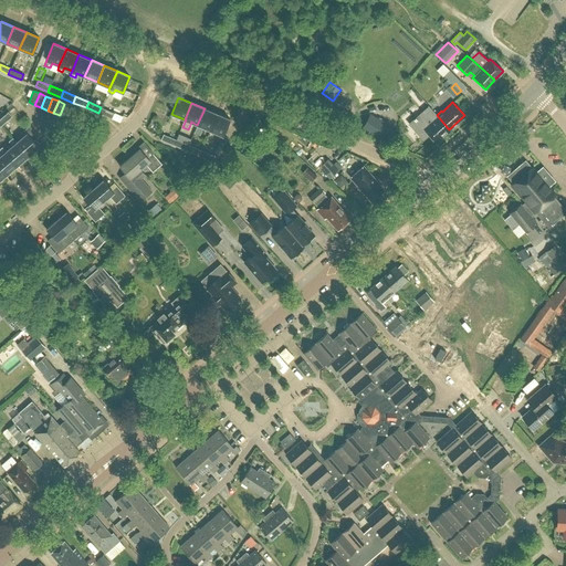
[(64,104),(60,115),(66,118),(71,106),(64,104)]
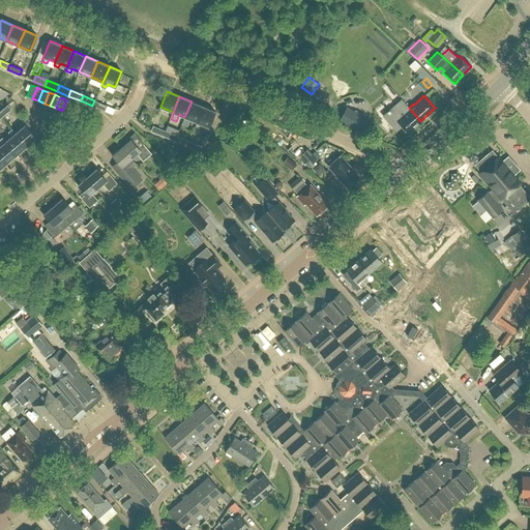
[(404,98),(383,116),(396,130),(401,125),(409,134),(421,122),(420,121),(409,108),(404,98)]
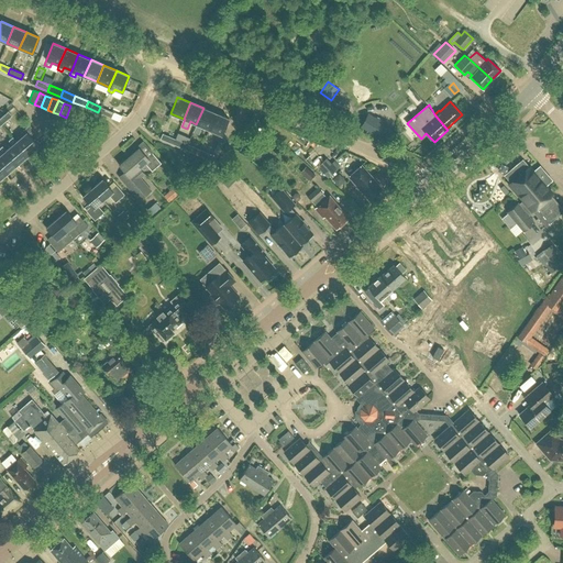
[(100,107),(98,112),(119,121),(122,114),(114,110),(113,112),(100,107)]
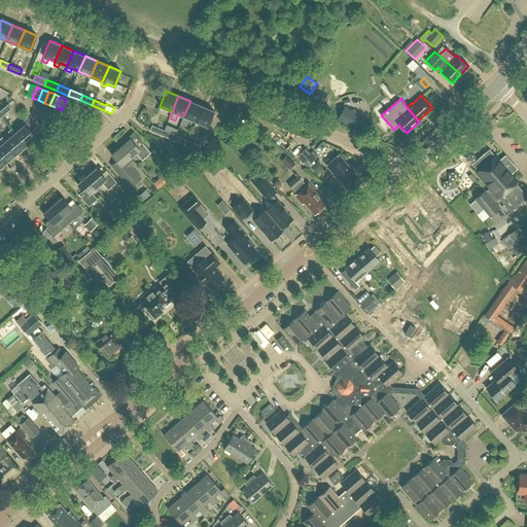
[(202,106),(190,101),(183,116),(184,116),(181,125),(185,127),(189,118),(196,121),(202,106)]
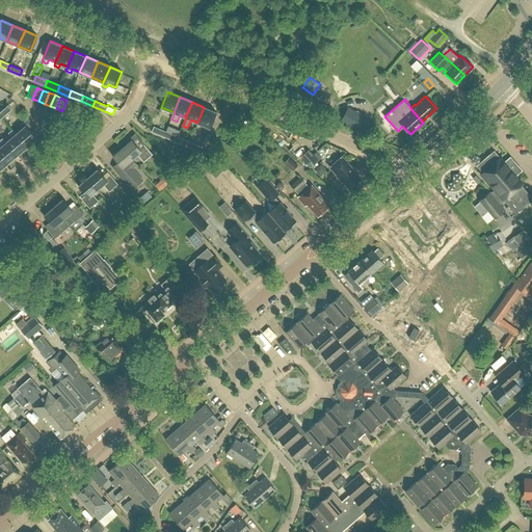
[(7,105),(0,111),(0,115),(1,117),(11,109),(7,105)]
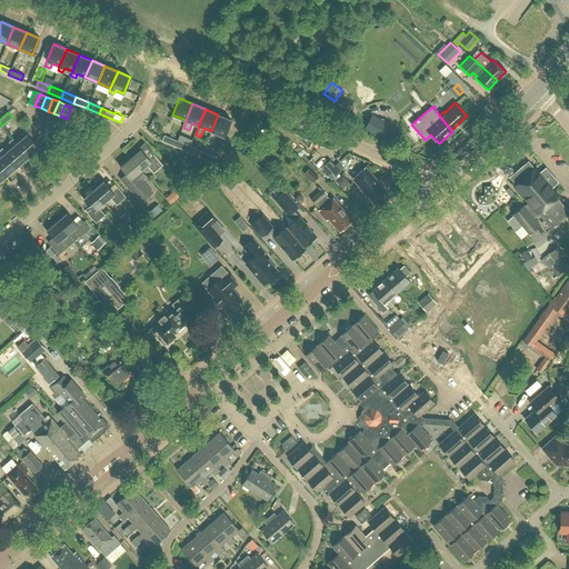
[(218,115),(211,131),(208,139),(213,142),(217,133),(223,137),(231,120),(218,115)]
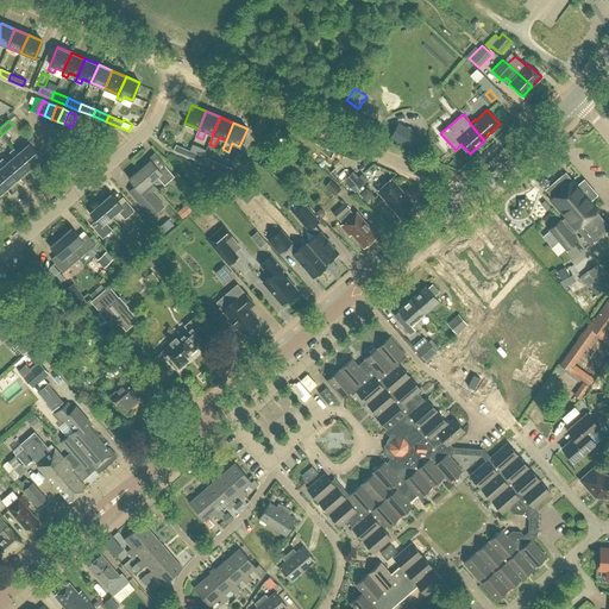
[(397,133),(413,149),(424,138),(408,123),(397,133)]
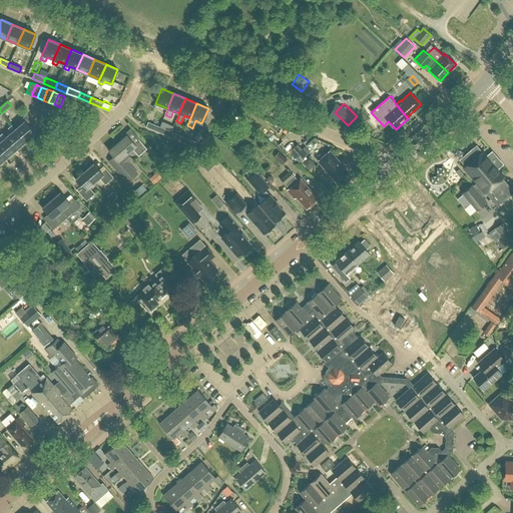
[(15,128),(25,140),(35,132),(31,127),(35,123),(26,114),(19,120),(21,123),(15,128)]
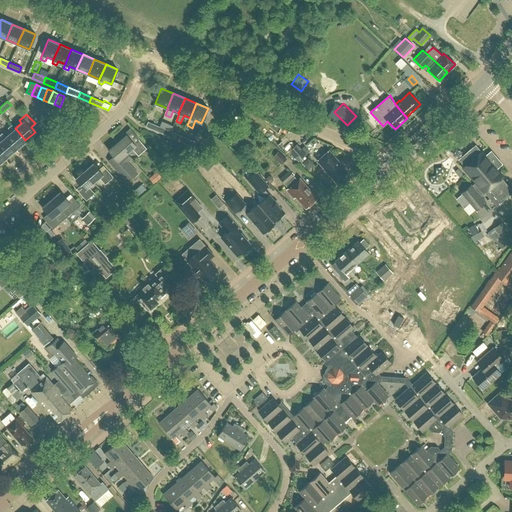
[(157,131),(159,126),(147,121),(145,126),(157,131)]
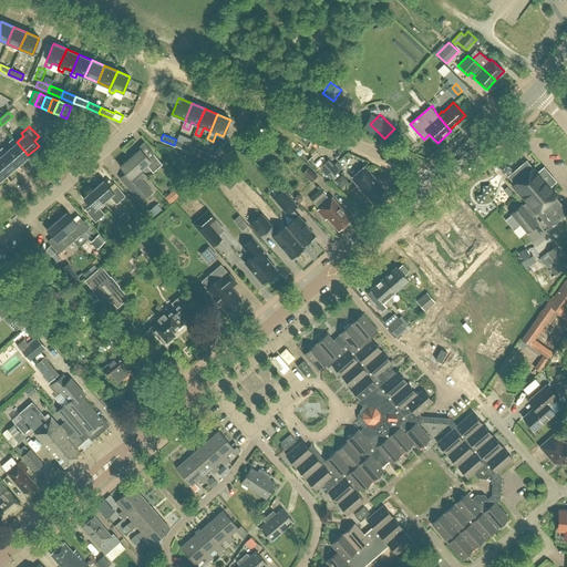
[(6,151),(18,165),(28,155),(17,142),(16,142),(12,138),(9,142),(12,145),(6,151)]
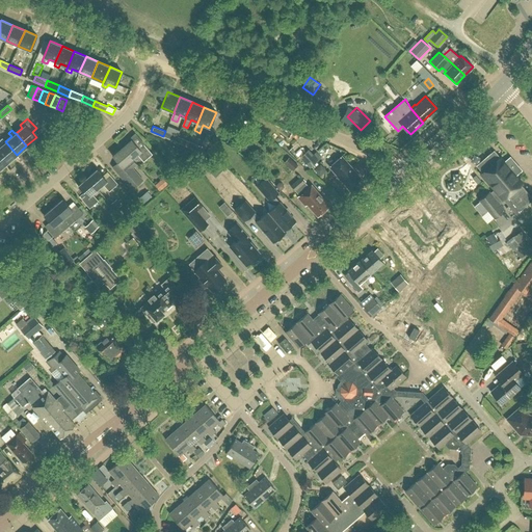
[(177,136),(165,131),(163,136),(175,141),(177,136)]
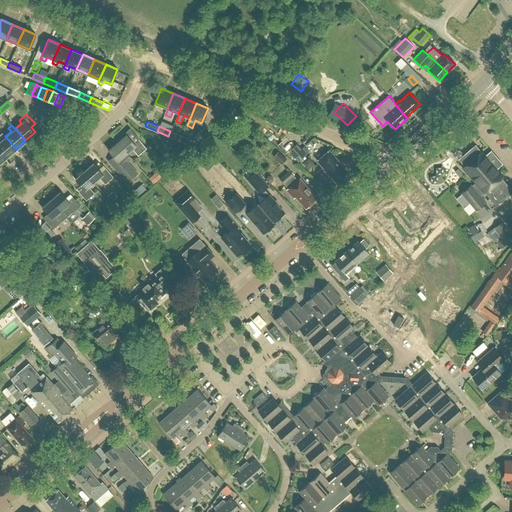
[(180,141),(182,136),(170,131),(168,136),(180,141)]
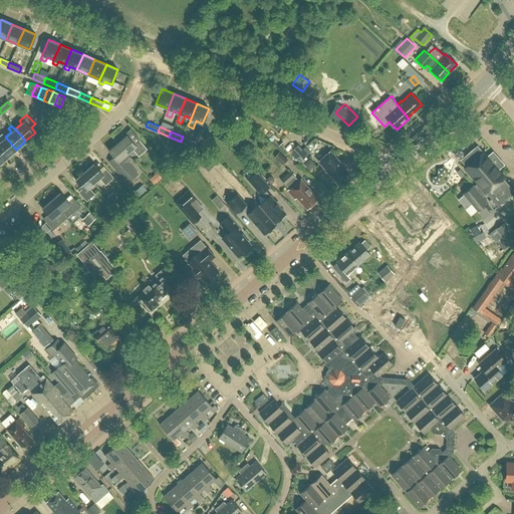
[(0,141),(0,150),(6,158),(16,150),(5,137),(2,134),(0,135),(0,139),(1,141),(0,141)]
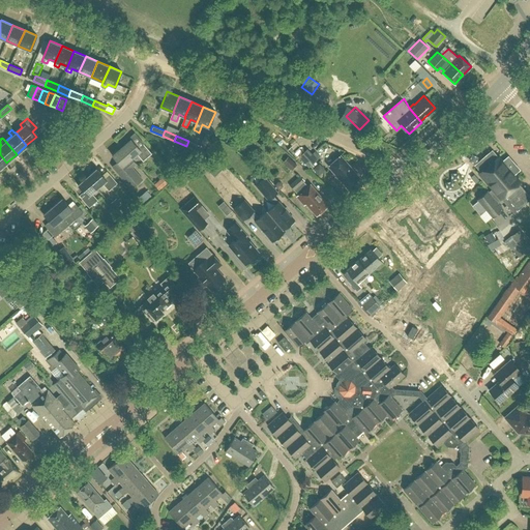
[(130,139),(121,147),(131,158),(137,154),(143,160),(151,153),(141,141),(136,145),(130,139)]
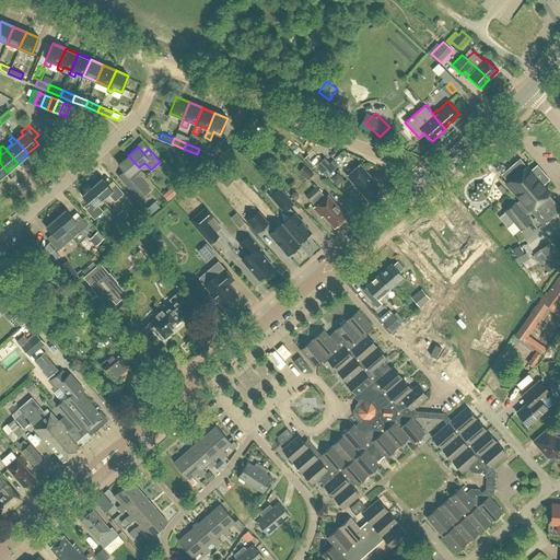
[(199,149),(197,154),(209,160),(211,154),(199,149)]
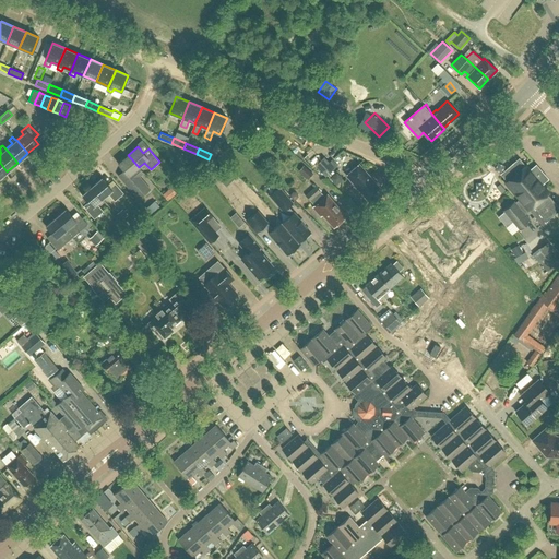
[(128,155),(118,164),(123,170),(119,175),(140,199),(149,190),(133,173),(139,167),(128,155)]
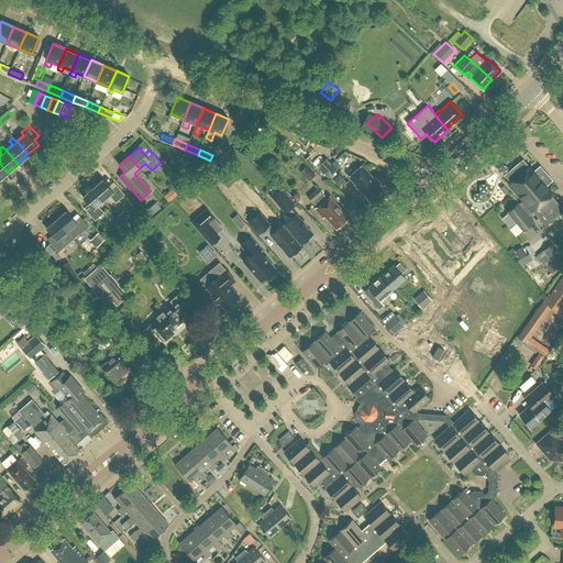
[(331,164),(326,157),(317,166),(328,177),(340,166),(334,161),(331,164)]
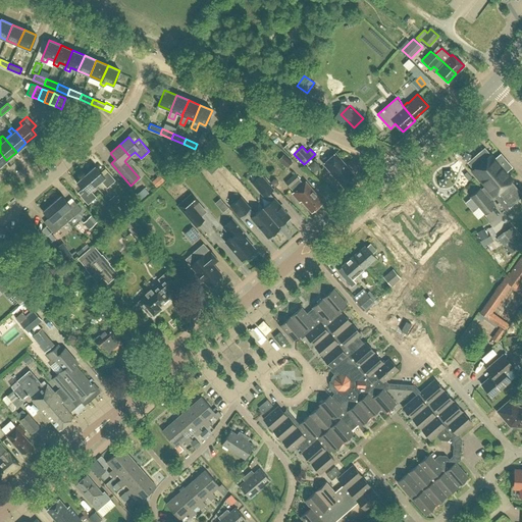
[(354,174),(334,153),(323,163),(342,185),(354,174)]
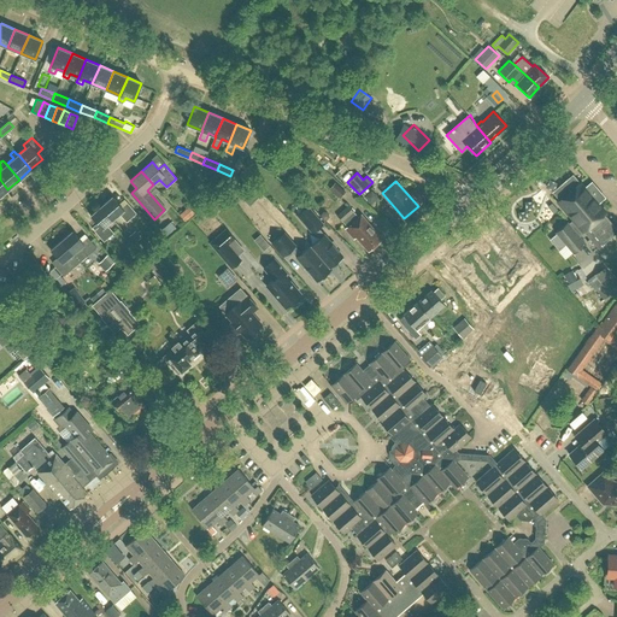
[(346,192),(335,182),(329,189),(340,198),(346,192)]
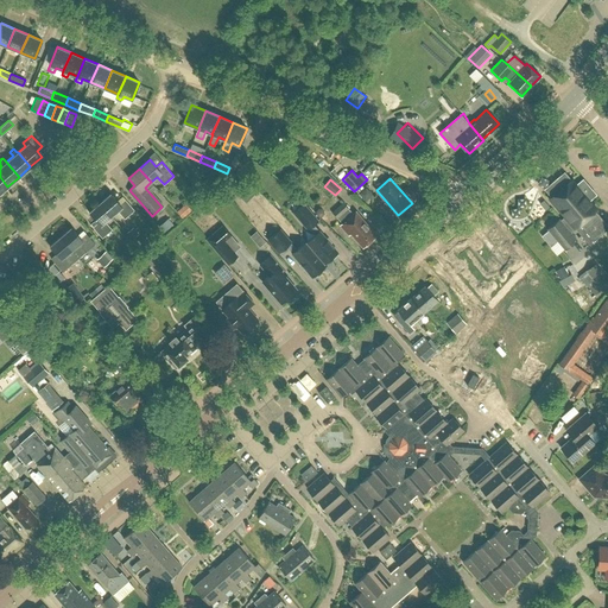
[(549,230),(542,236),(551,247),(558,241),(565,249),(576,240),(564,225),(569,220),(589,245),(607,227),(607,226),(595,210),(596,209),(589,201),(596,195),(583,179),(576,185),(570,179),(550,198),(565,216),(561,221),(559,219),(548,229),(549,230)]
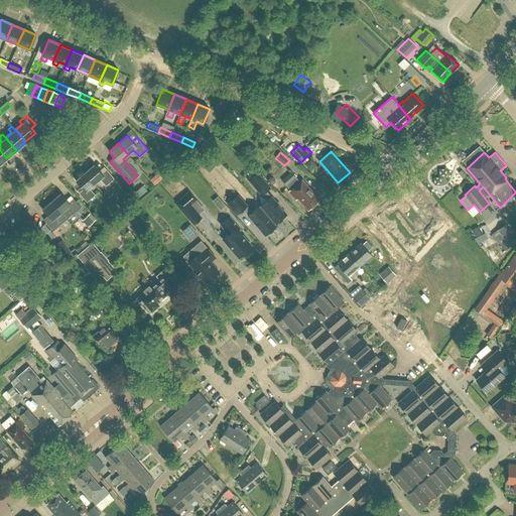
[(316,165),(311,159),(304,164),(310,170),(316,165)]
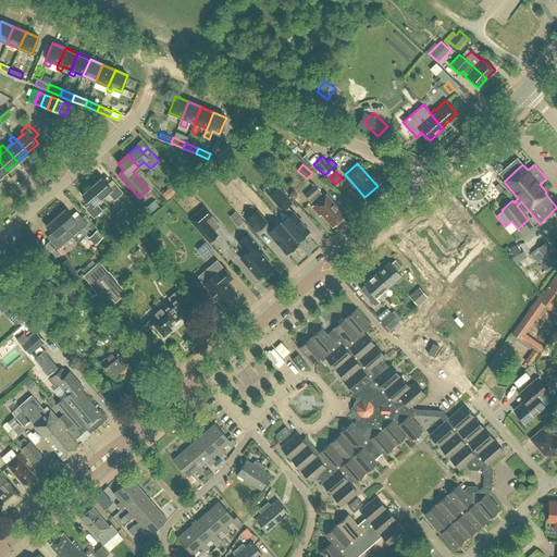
[(90,185),(102,198),(108,193),(114,200),(123,193),(112,180),(107,184),(101,177),(90,185)]
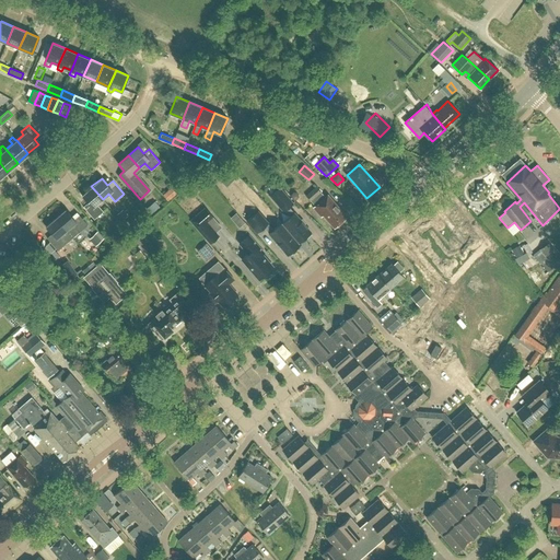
[(96,203),(103,199),(91,186),(81,195),(88,202),(83,207),(94,219),(103,211),(96,203)]
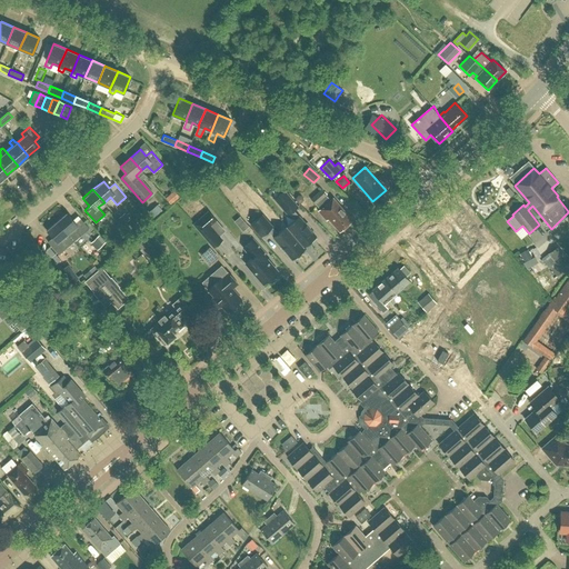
[(326,195),(321,189),(310,198),(320,209),(318,210),(326,220),(328,219),(339,231),(352,219),(332,197),(332,198),(327,192),(326,195)]
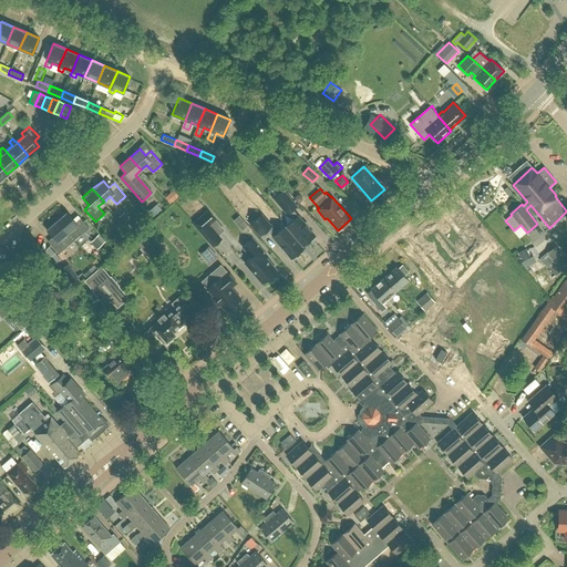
[(285,225),(303,247),(302,245),(306,243),(307,244),(313,238),(311,237),(315,235),(298,216),(291,209),(296,205),(282,189),(277,194),(272,197),(277,203),(286,214),(288,212),(294,218),(286,226),(285,225)]
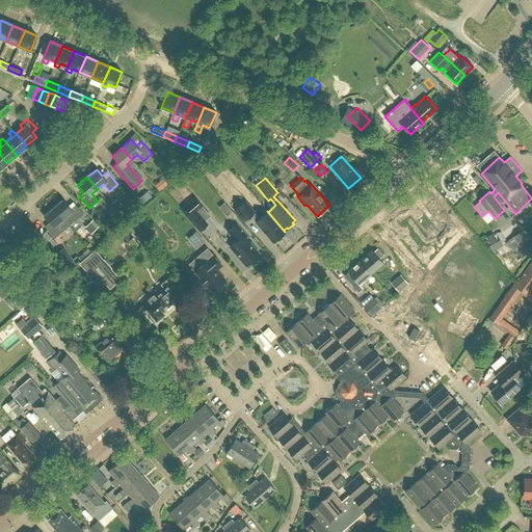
[(157,185),(161,191),(170,185),(166,179),(157,185)]
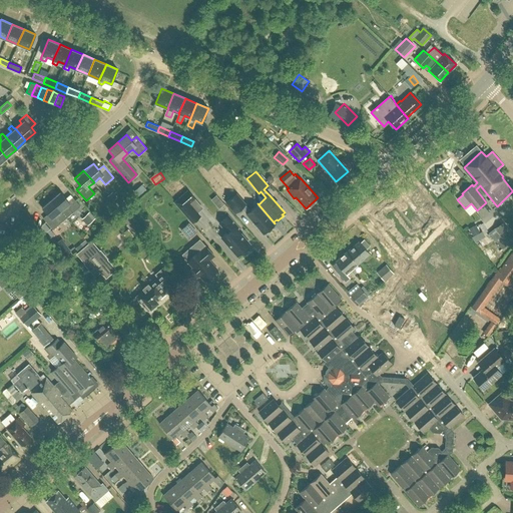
[(141,196),(148,190),(144,185),(137,191),(141,196)]
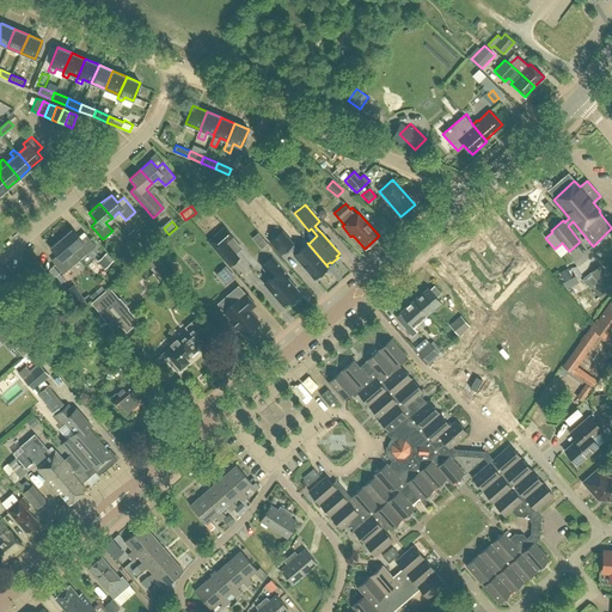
[(485,226),(469,240),(481,254),(496,239),(485,226)]
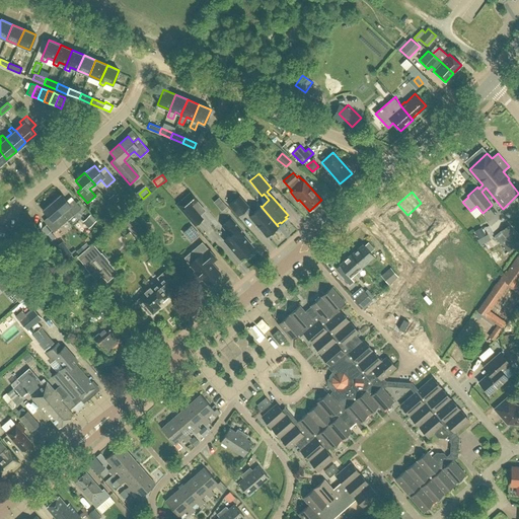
[(175,205),(195,226),(204,219),(193,206),(198,201),(190,193),(175,205)]
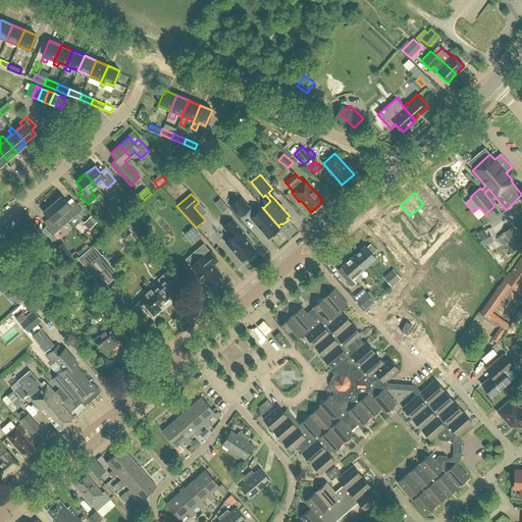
[(52,203),(67,221),(82,209),(71,198),(66,202),(61,195),(52,203)]
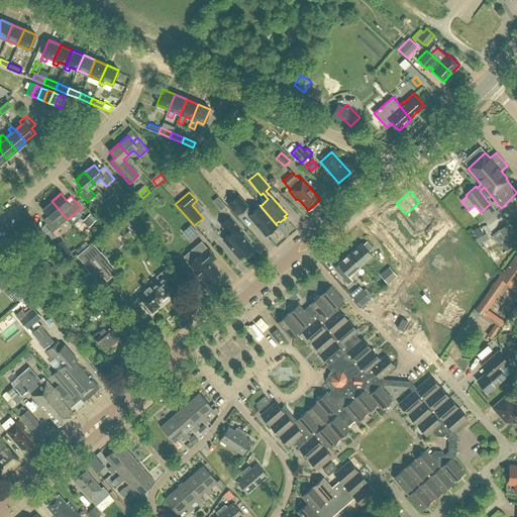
[(277,225),(260,205),(251,212),(246,206),(247,206),(238,195),(227,204),(237,214),(243,209),(266,234),(268,233),(269,234),(275,229),(273,228),(277,225)]
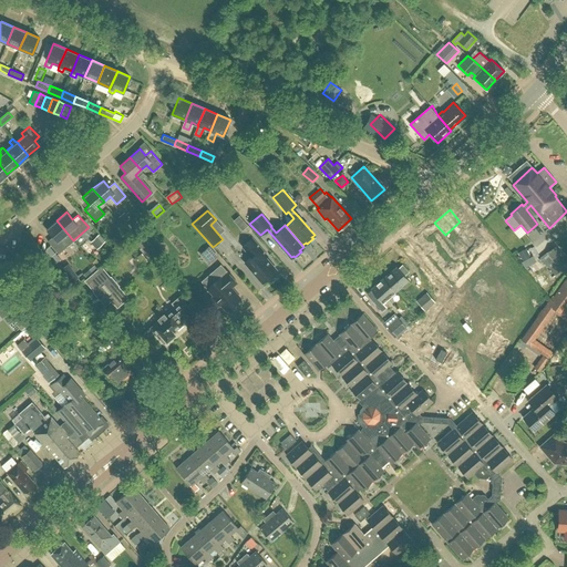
[(243,216),(237,219),(245,230),(250,227),(243,216)]
